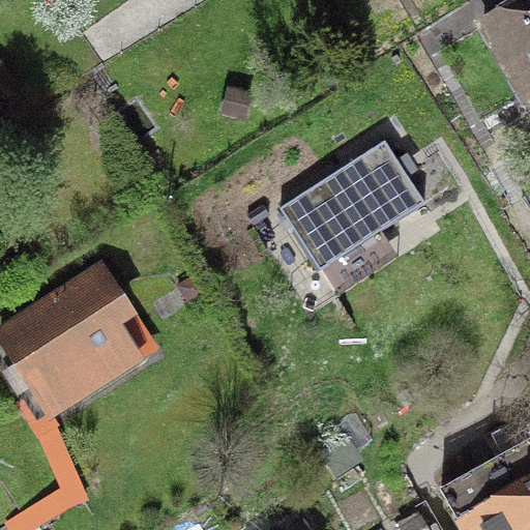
[(529,0),(521,0),(482,24),(524,95),(529,92),(529,0)]
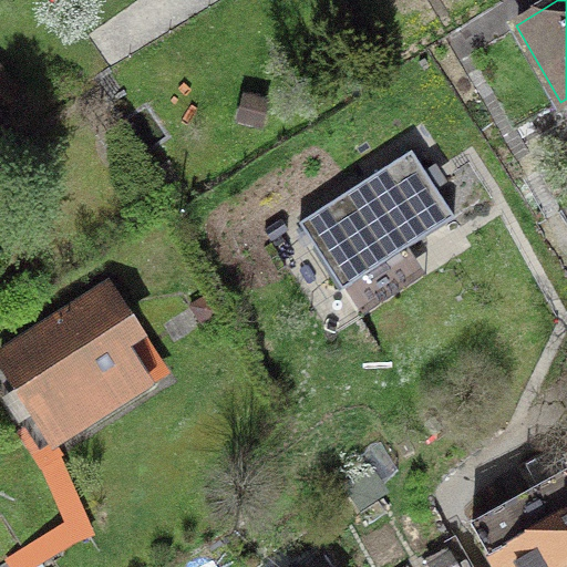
[(411,152),(298,224),(341,290),(453,218),(411,152)]
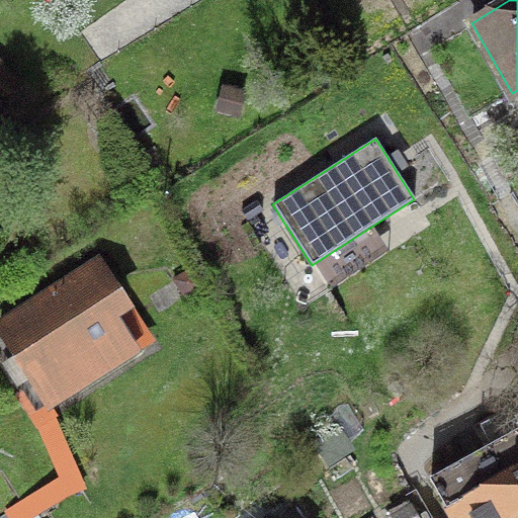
[(97,264),(0,325),(0,328),(48,404),(132,350),(109,316),(124,306),(97,264)]
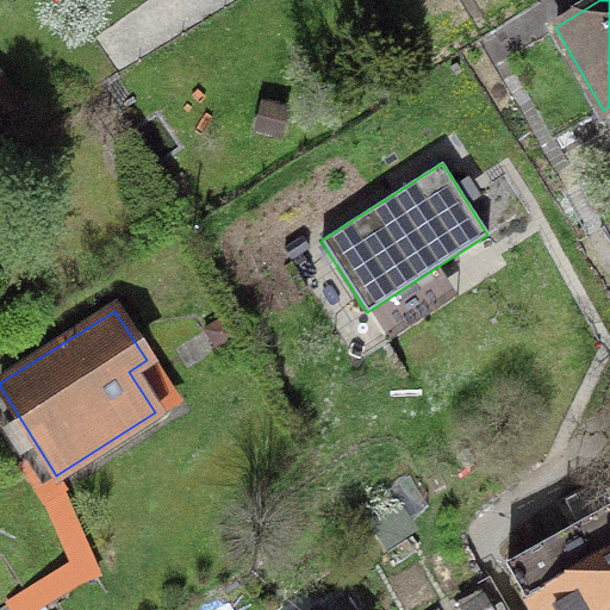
[(500,555),(531,609),(609,609),(609,485),(603,490),(609,503),(500,555)]
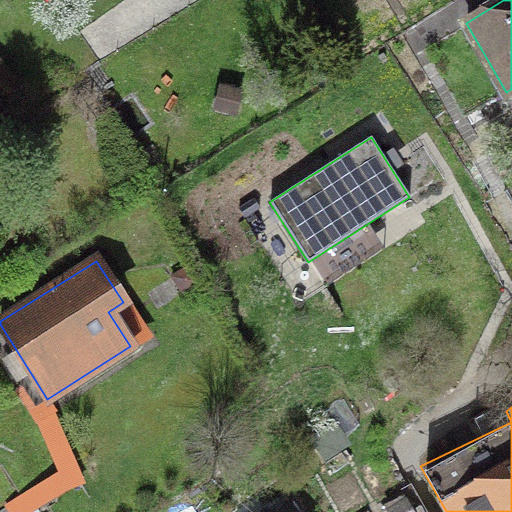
[(424,511),(409,485),(361,511),(424,511)]
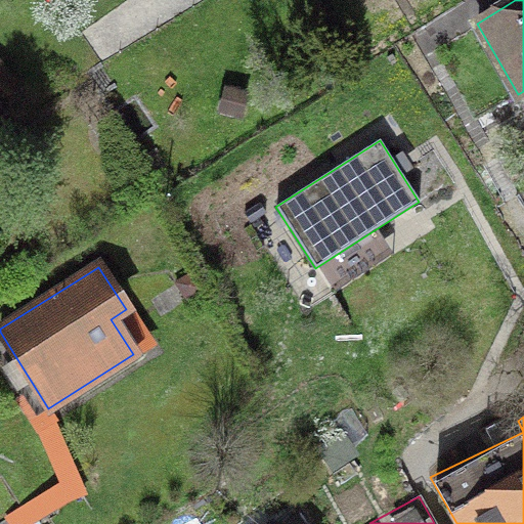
All buildings are outlined.
